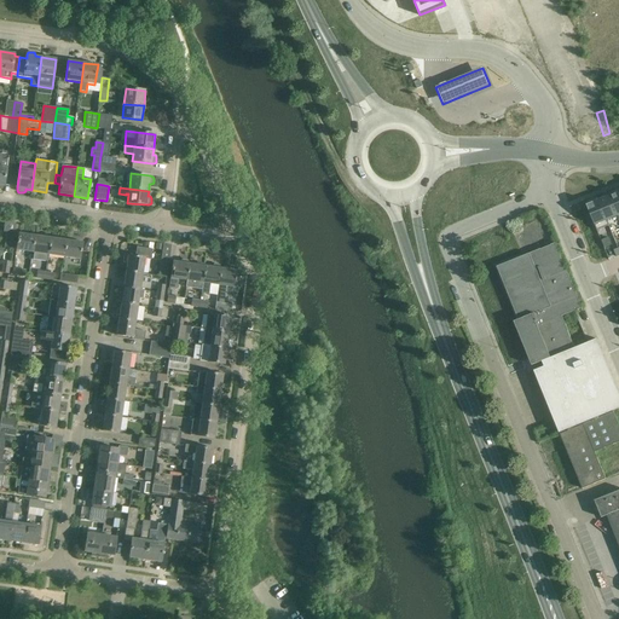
[(611,196),(599,201),(609,226),(608,221),(618,217),(611,196)]
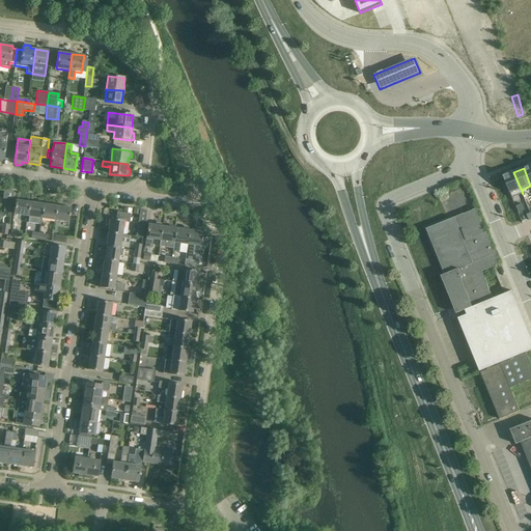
[(513,172),(503,176),(512,198),(523,194),(513,172)]
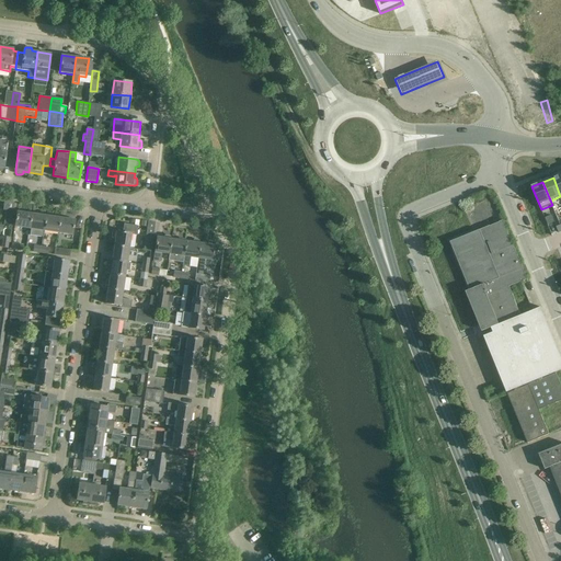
[(13,212),(6,210),(3,226),(11,227),(13,212)]
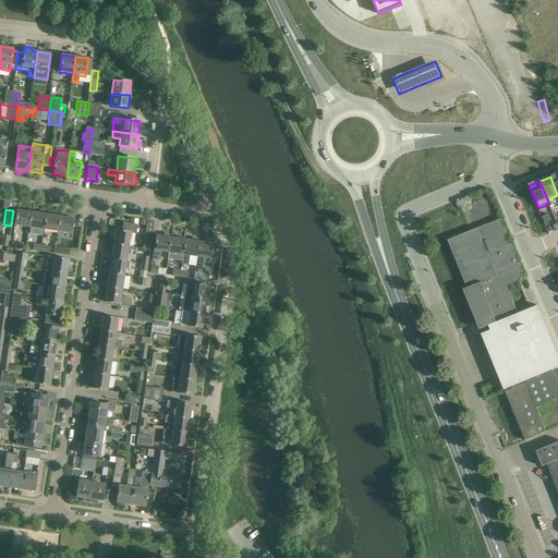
[(14,225),(29,227),(32,213),(16,210),(14,225)]
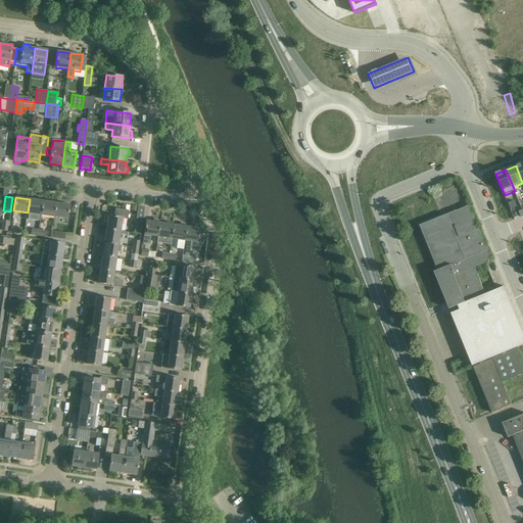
[(41,215),(43,201),(30,199),(28,212),(29,214),(28,219),(40,221),(41,215)]
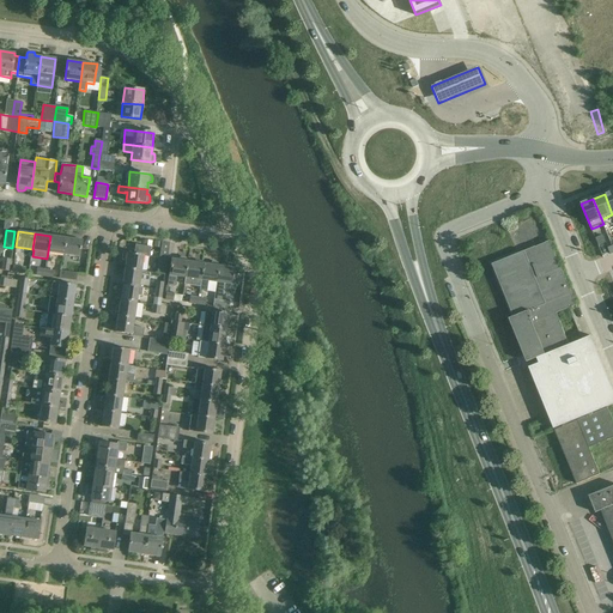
[(64,254),(66,238),(50,236),(48,252),(64,254)]
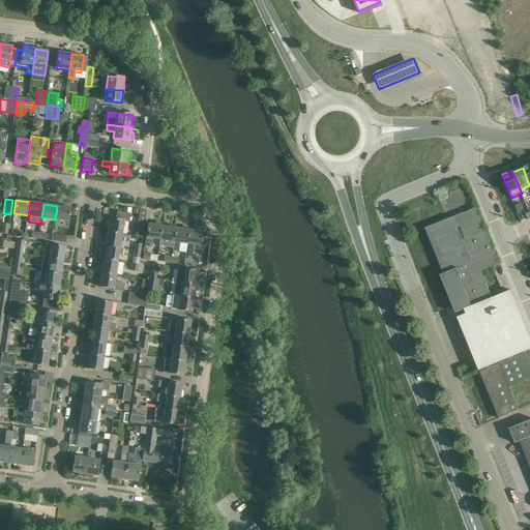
[(64,207),(57,206),(55,219),(69,222),(71,208),(69,208),(69,206),(65,205),(64,207)]
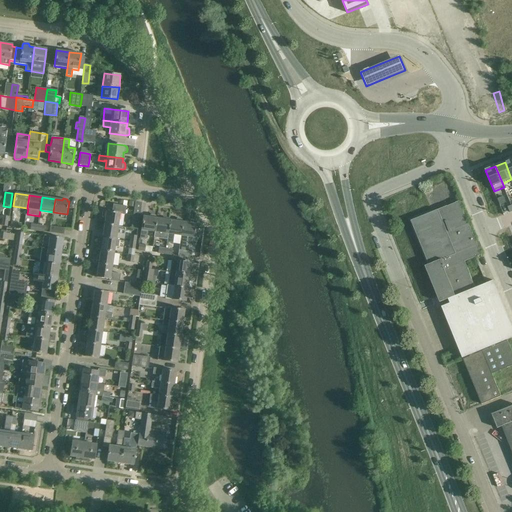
[(411,221),(429,265),(425,266),(440,303),(449,299),(450,303),(442,307),(463,358),(511,337),(511,324),(494,281),(476,288),(465,262),(481,255),(459,201),(411,221)]
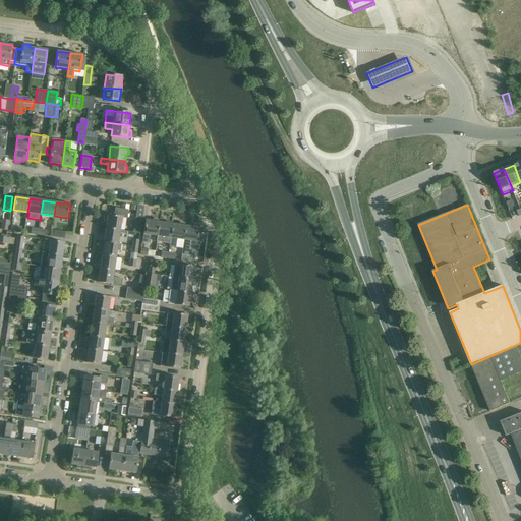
[(137,206),(135,219),(141,220),(143,207),(137,206)]
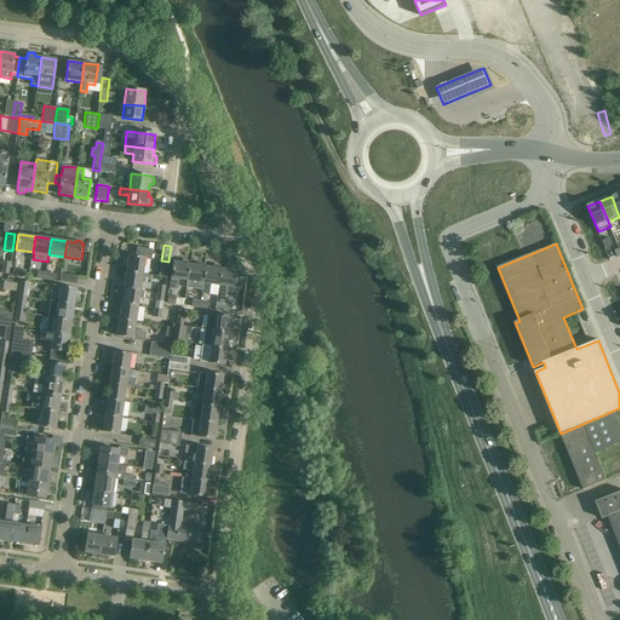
[(126,271),(143,274),(145,259),(151,259),(153,250),(137,247),(136,257),(128,256),(128,257),(126,256),(125,257),(124,262),(125,264),(127,264),(126,271)]
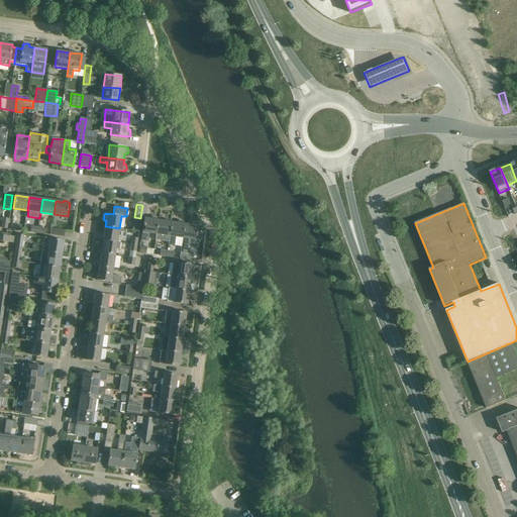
[(156,233),(158,220),(158,218),(157,217),(152,216),(151,217),(150,219),(144,218),(141,240),(148,241),(149,232),(156,233)]
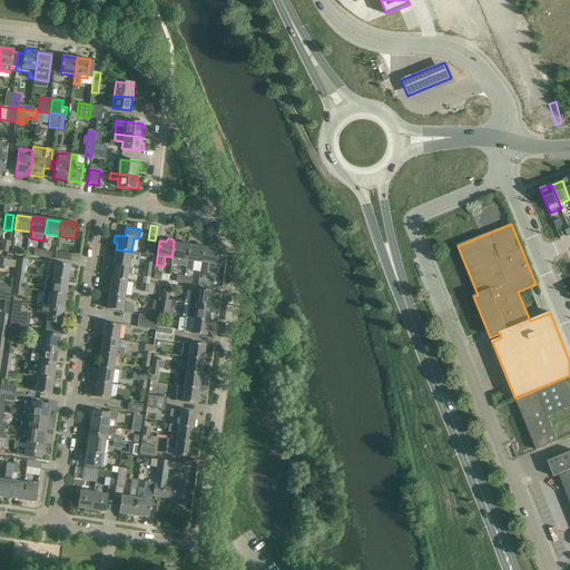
[(10,242),(3,241),(1,239),(0,242),(0,243),(3,244),(1,251),(8,252),(10,242)]
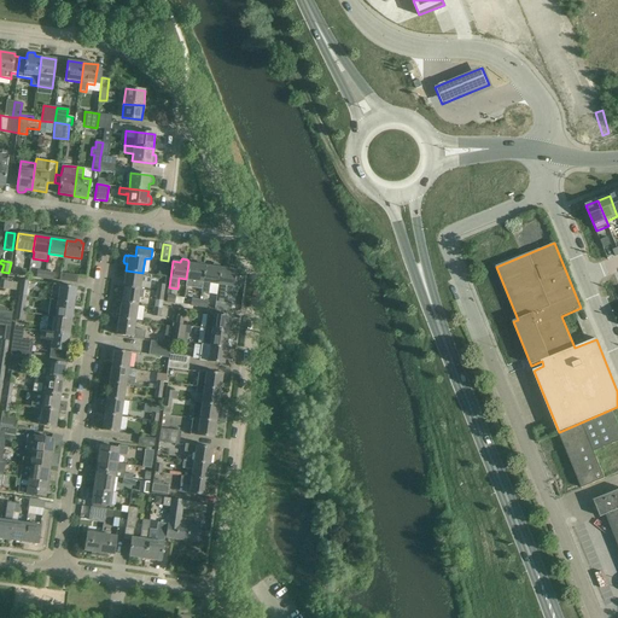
[(168,261),(161,260),(158,275),(165,277),(168,261)]
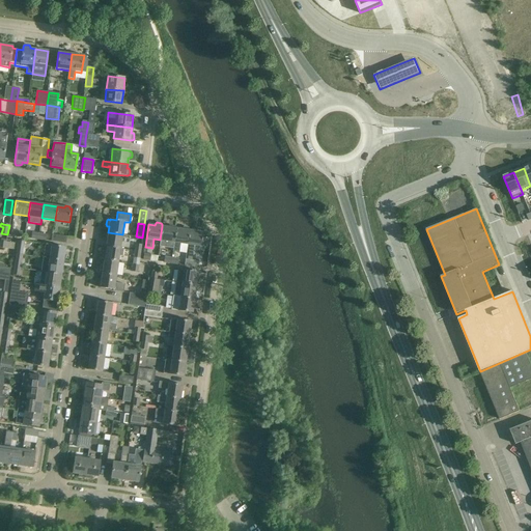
[(162,226),(160,240),(161,240),(160,246),(173,248),(176,228),(162,226)]
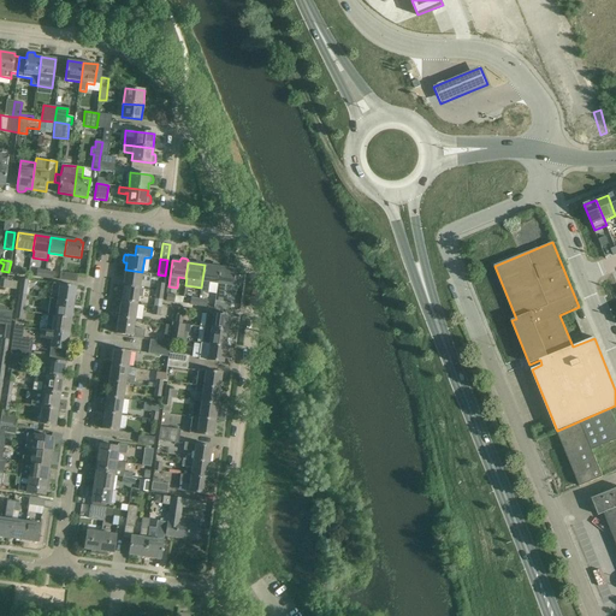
[(218,283),(220,267),(219,267),(219,265),(218,264),(213,262),(212,264),(212,266),(205,265),(201,288),(201,291),(208,292),(209,282),(218,283)]
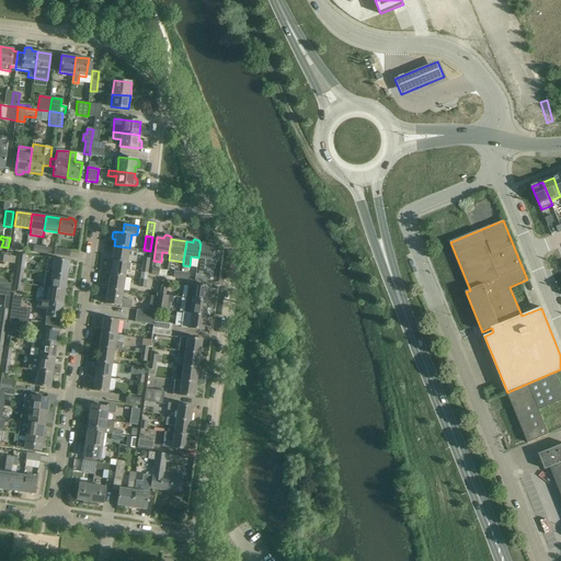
[(207,244),(201,243),(198,258),(196,274),(195,281),(209,283),(210,275),(203,274),(205,259),(218,261),(219,252),(214,251),(215,245),(214,245),(214,243),(214,242),(208,241),(207,242),(207,244)]
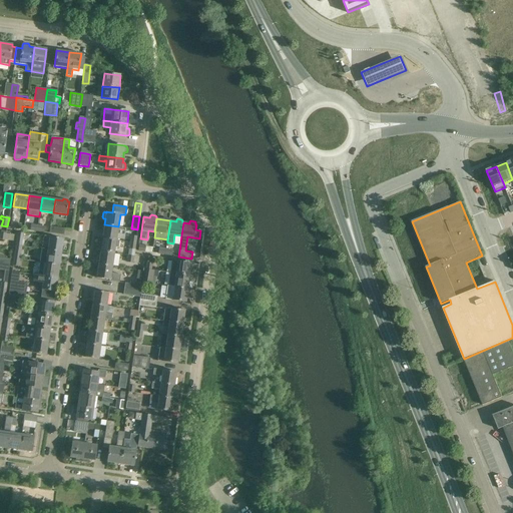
[(118,226),(104,224),(102,238),(116,240),(118,226)]
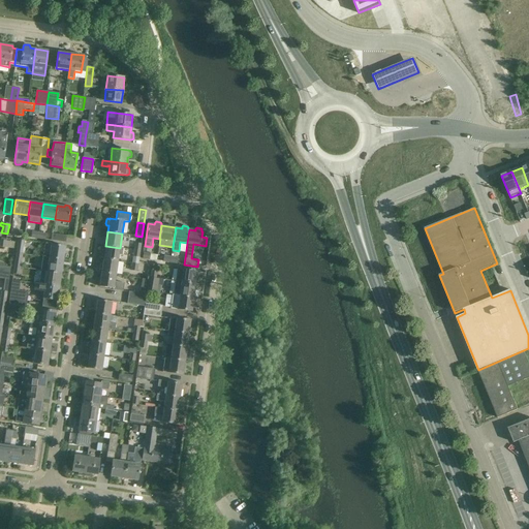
[(52,234),(51,240),(65,242),(66,236),(52,234)]
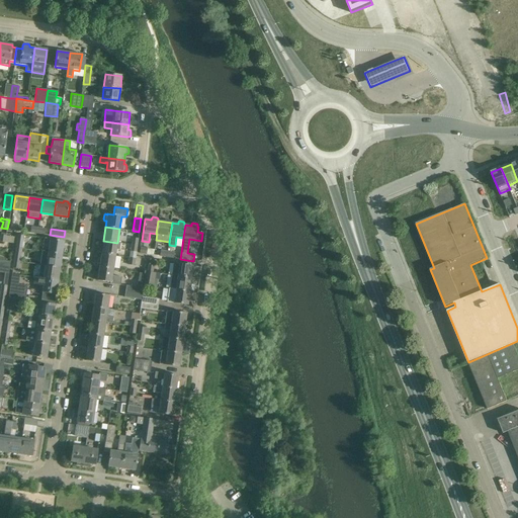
[(14,237),(0,235),(0,237),(0,241),(13,243),(14,237)]
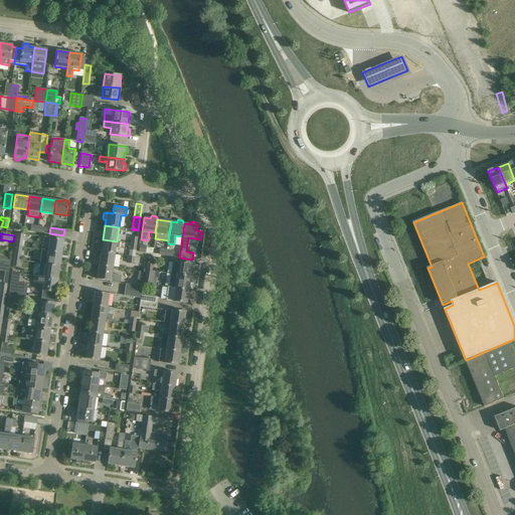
[(18,233),(16,246),(22,247),(24,234),(18,233)]
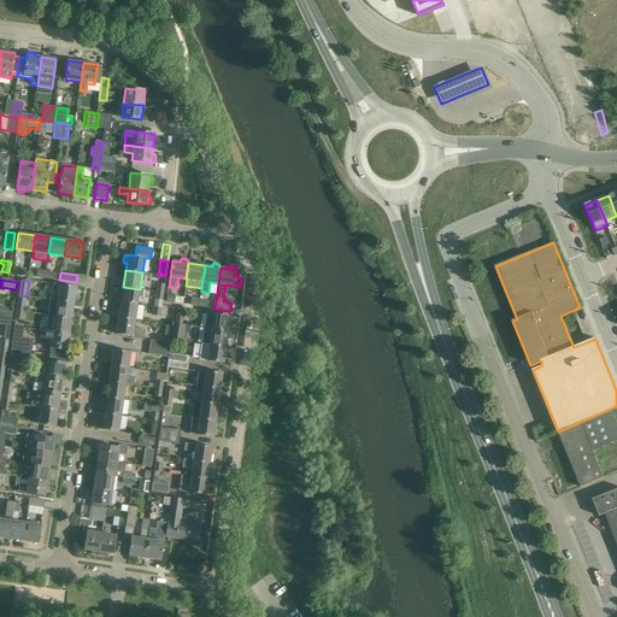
[(50,299),(74,303),(76,287),(60,285),(59,285),(52,285),(50,299)]
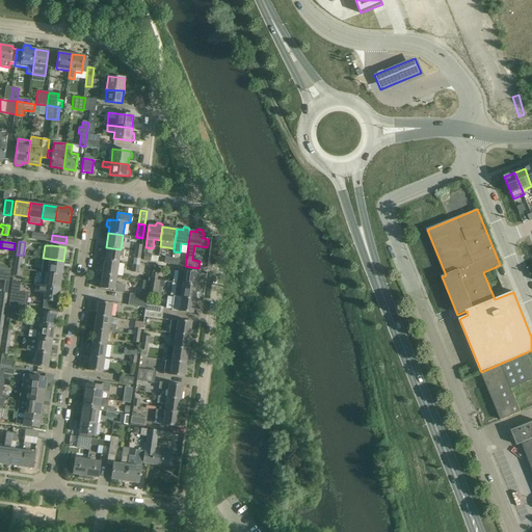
[(124,249),(121,249),(106,247),(105,247),(103,248),(103,253),(104,254),(105,254),(104,261),(118,263),(120,257),(123,257),(124,249)]
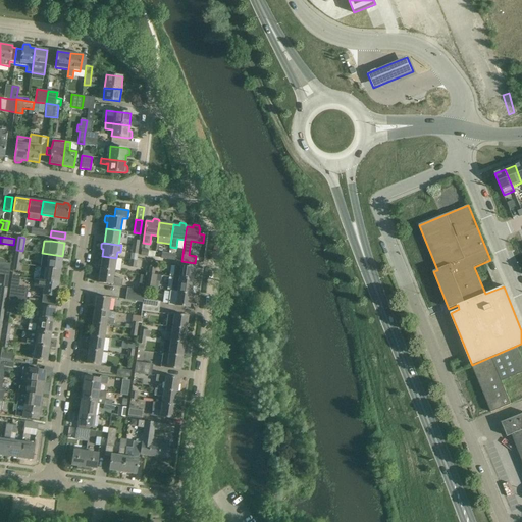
[(14,263),(20,264),(22,251),(16,250),(14,263)]
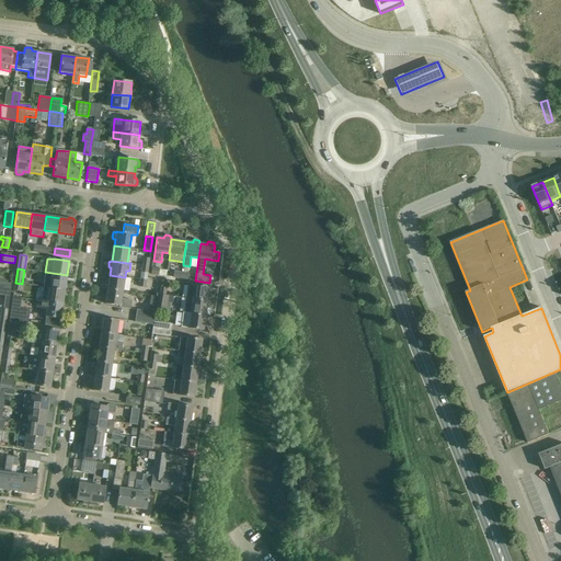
[(65,290),(67,275),(45,272),(43,287),(65,290)]
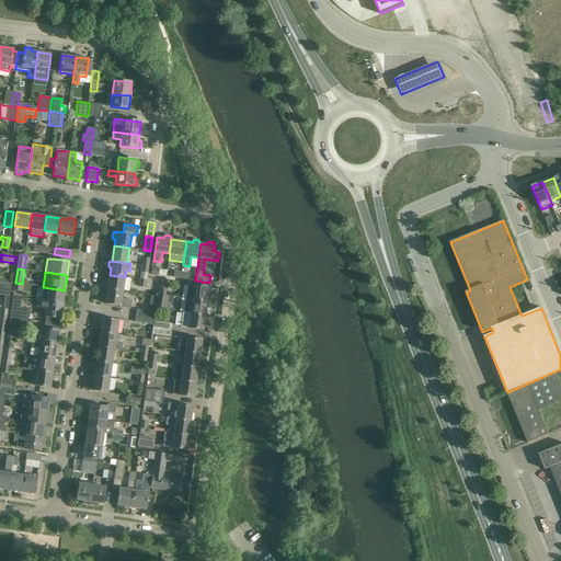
[(123,292),(125,277),(110,275),(107,289),(123,292)]
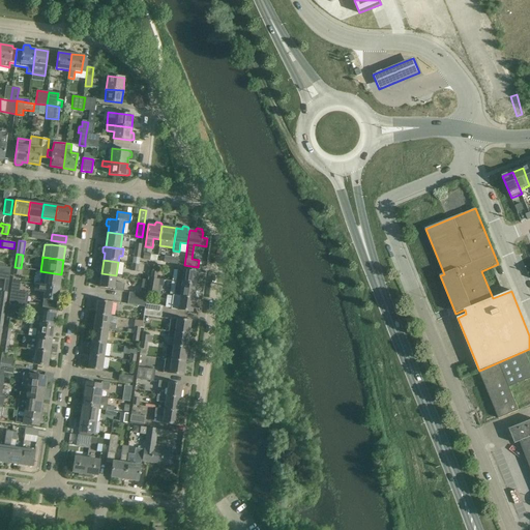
[(176,282),(196,285),(198,270),(177,267),(176,282)]
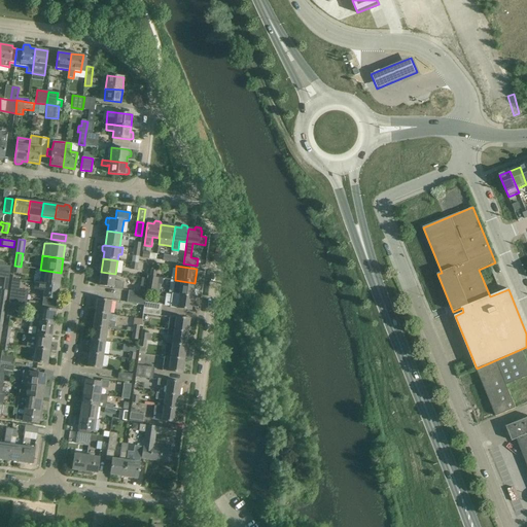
[(9,272),(0,270),(0,276),(5,278),(3,289),(7,290),(8,278),(9,278),(9,272)]
